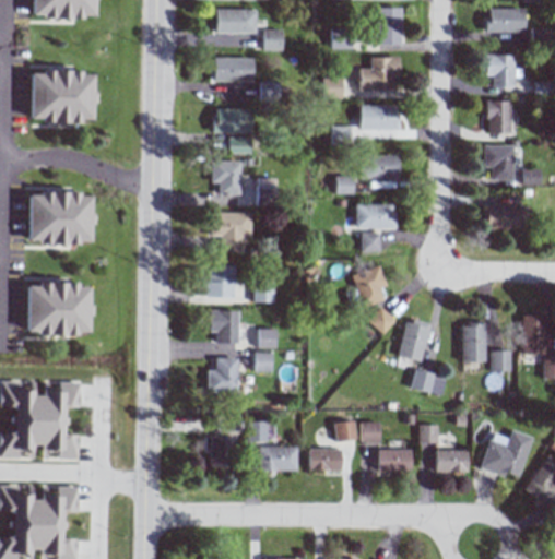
[(31,0),(31,15),(96,16),(96,0),(31,0)]
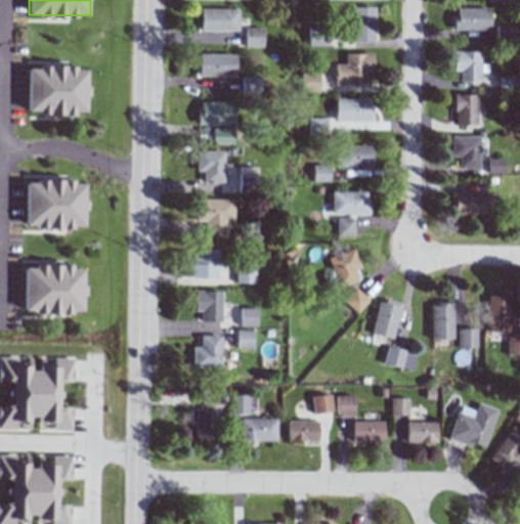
[(378,42),(378,7),(356,7),(356,41),(378,42)]
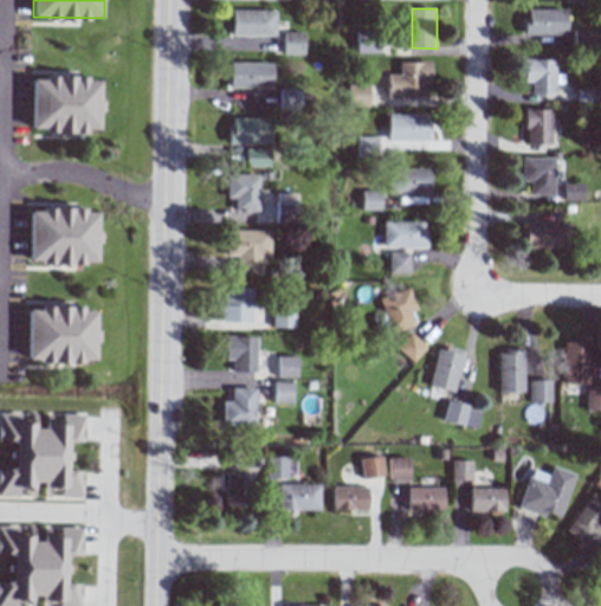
[(570,36),(570,8),(529,10),(529,36),(570,36)]
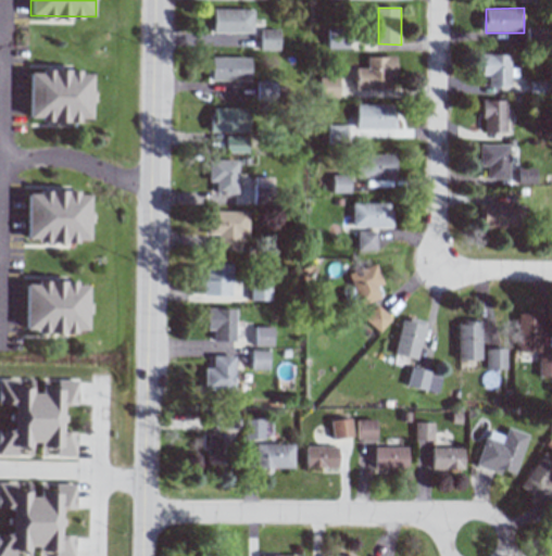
[(215,33),(255,33),(255,10),(215,9),(215,33)]
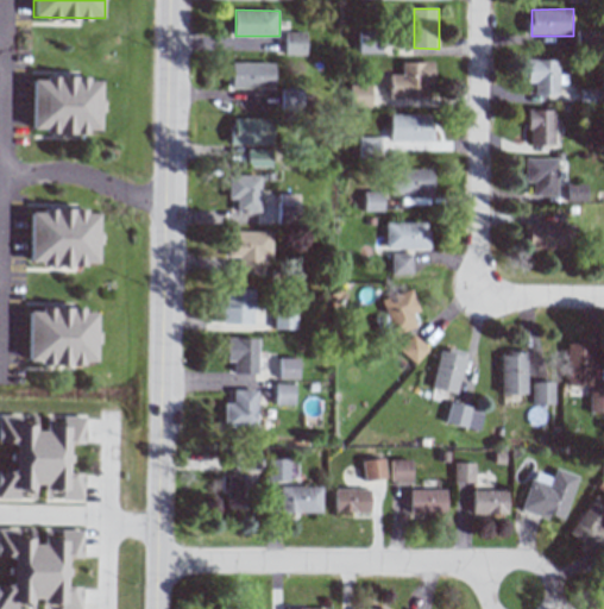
[(602,31),(580,30),(580,45),(602,45),(602,31)]
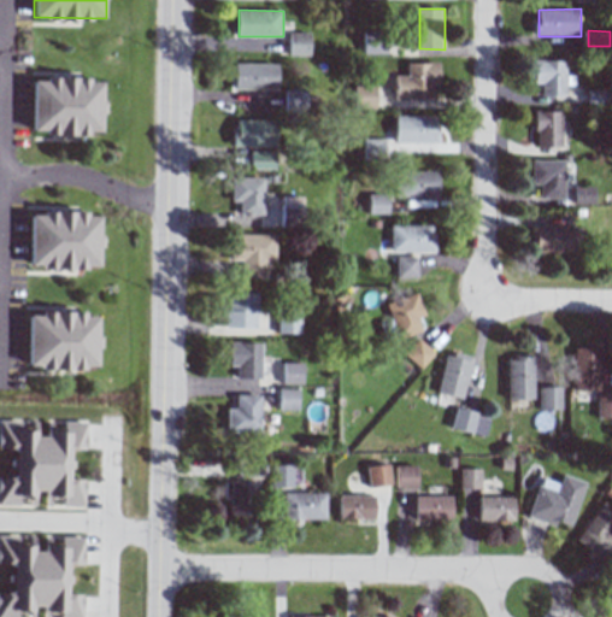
[(292,56),(312,57),(313,33),(292,33),(292,56)]
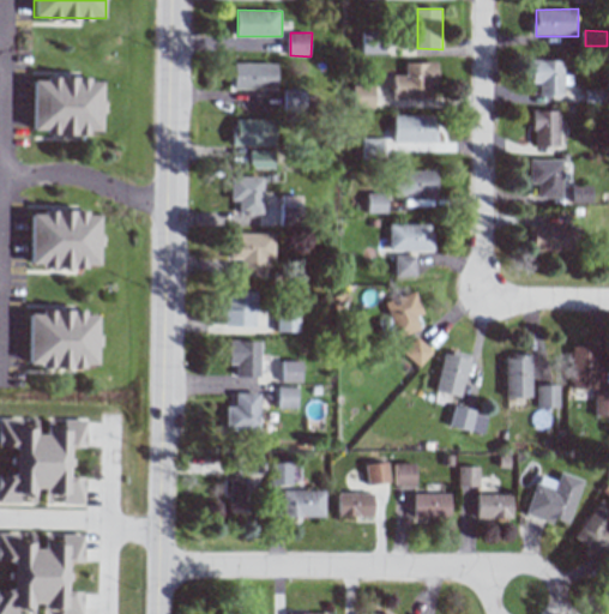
[(542,96),(566,96),(567,60),(535,60),(535,84),(542,84),(542,96)]
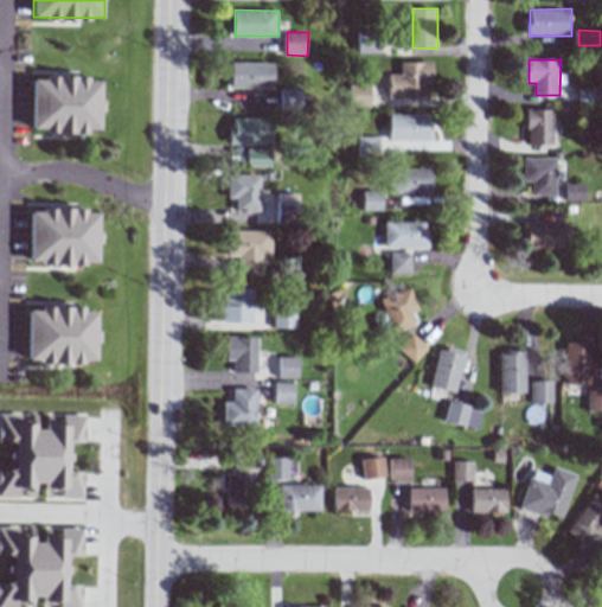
[(275,89),(275,63),(234,62),(234,88),(275,89)]
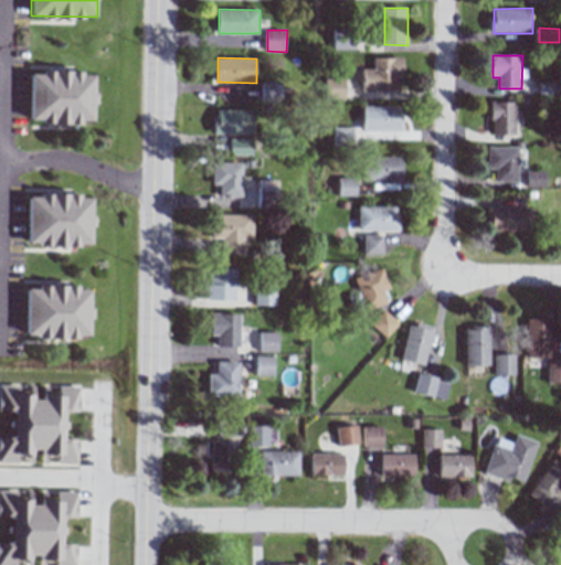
[(364,91),(399,92),(400,80),(405,80),(405,57),(376,57),(376,70),(366,68),(364,91)]
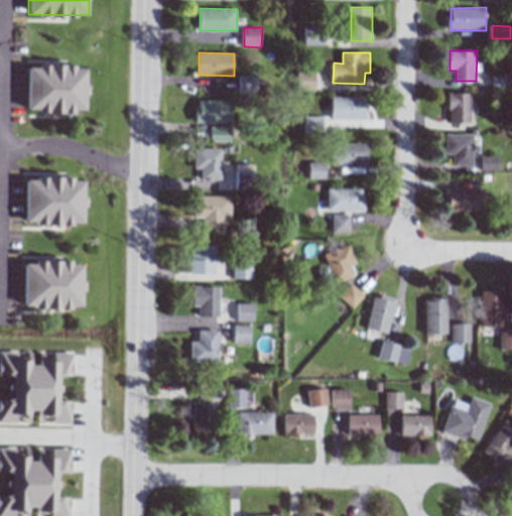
[(28,70),(85,71),(85,112),(27,112),(28,70)]
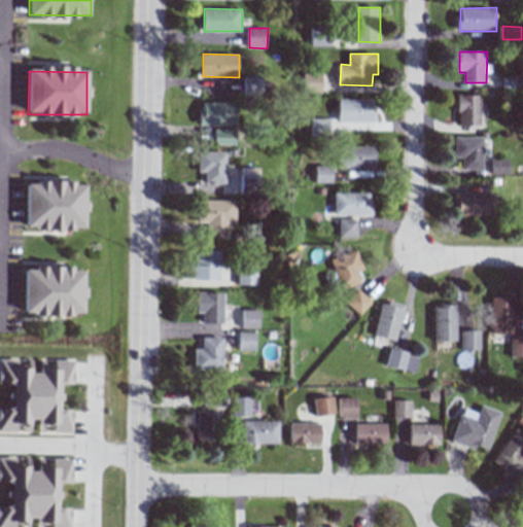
[(324,94),(324,73),(306,72),(306,93),(324,94)]
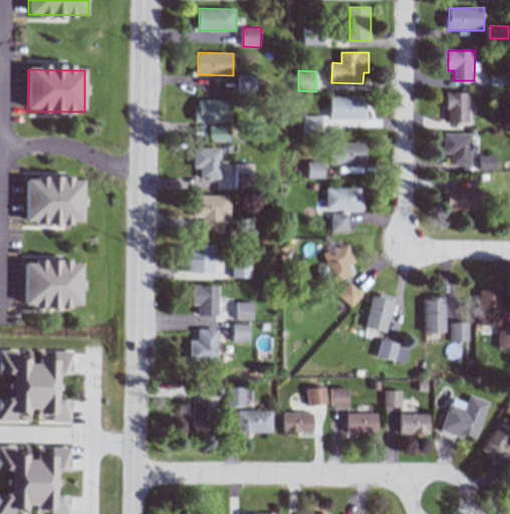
[(239,93),(258,94),(258,75),(240,74),(239,93)]
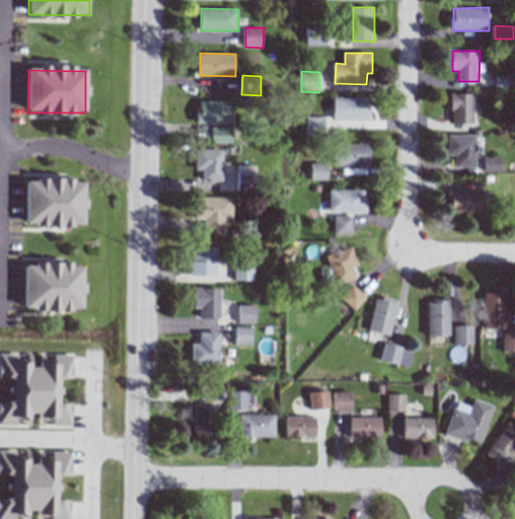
[(453,124),(474,124),(474,93),(453,93),(453,124)]
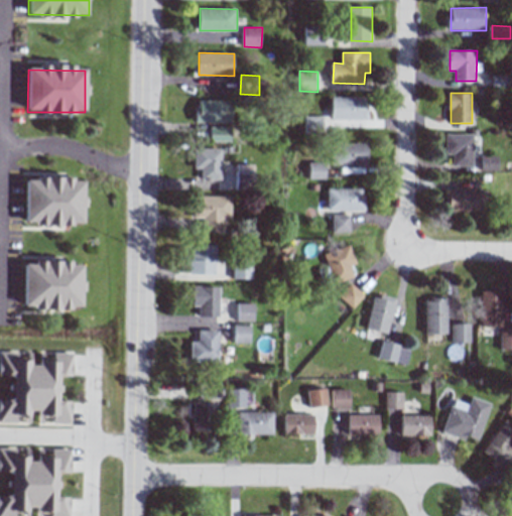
[(369,120),(370,97),(334,97),(334,119),(369,120)]
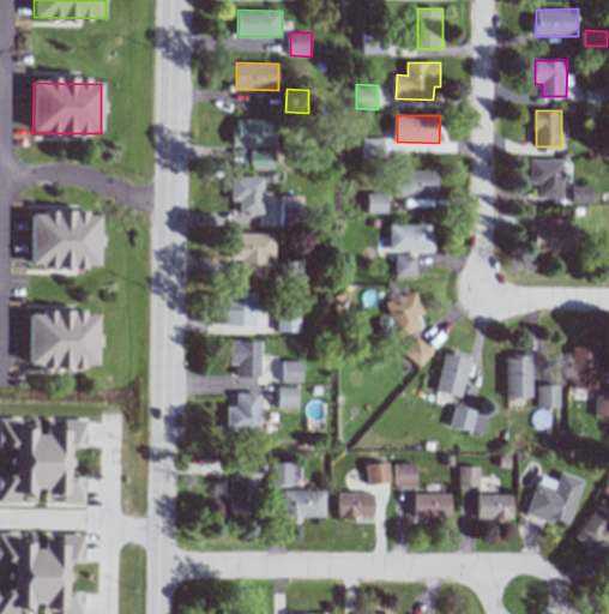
[(236,145),(278,146),(278,120),(236,120),(236,145)]
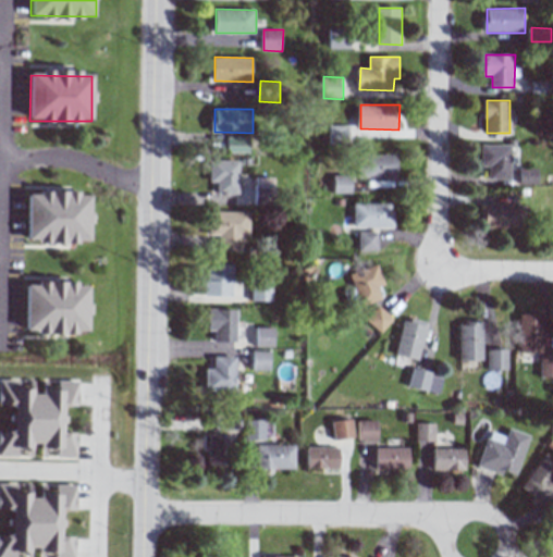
[(351,125),(332,126),(332,143),(352,143),(351,125)]
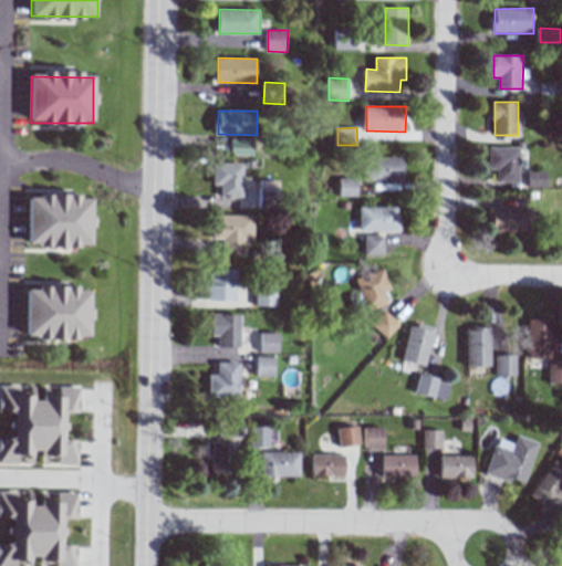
[(255,155),(256,139),(232,139),(232,155),(255,155)]
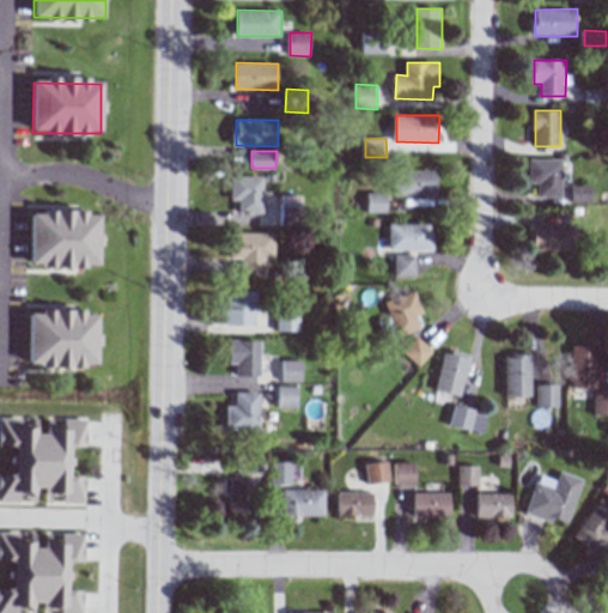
[(540,183),(540,196),(564,196),(564,159),(532,159),(532,183),(540,183)]
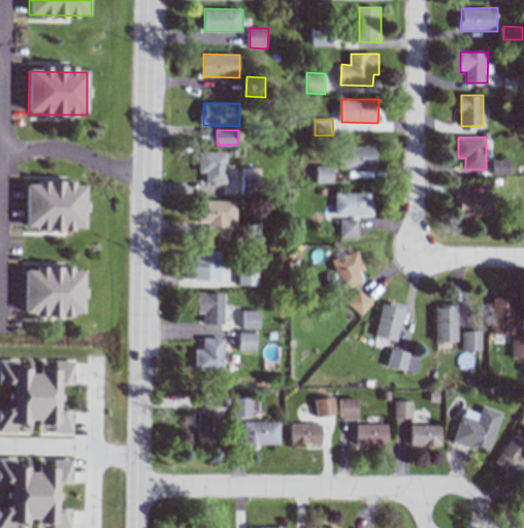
[(341,169),(378,169),(378,146),(341,145),(341,169)]
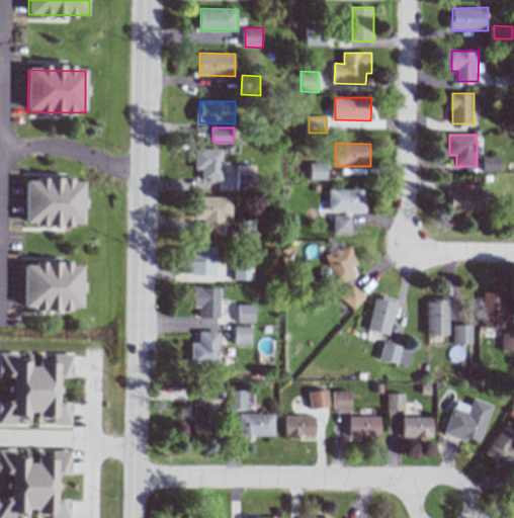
[(224,150),(196,149),(196,169),(203,169),(202,180),(224,180),(224,150)]
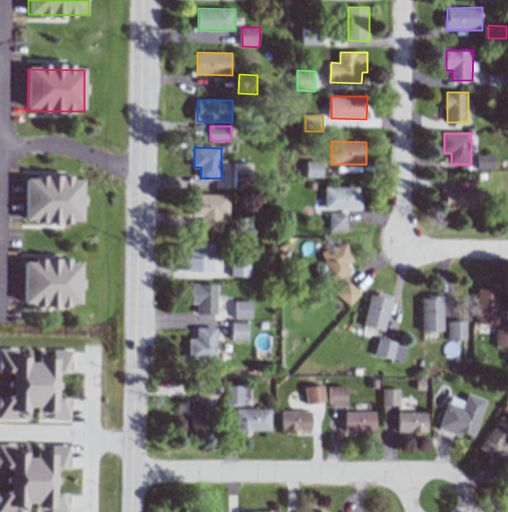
[(480,169),(496,169),(496,154),(480,155),(480,169)]
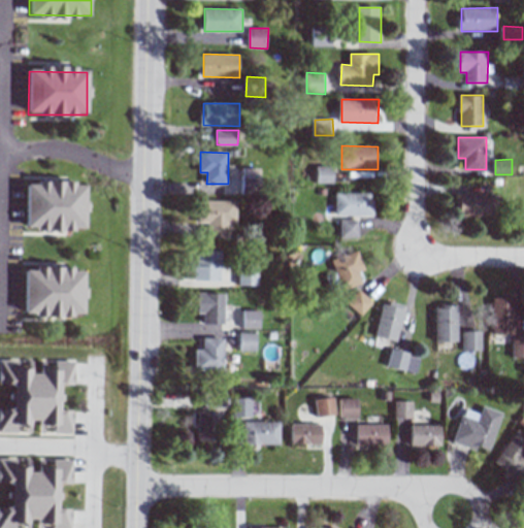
[(319,183),(335,184),(335,167),(319,166),(319,183)]
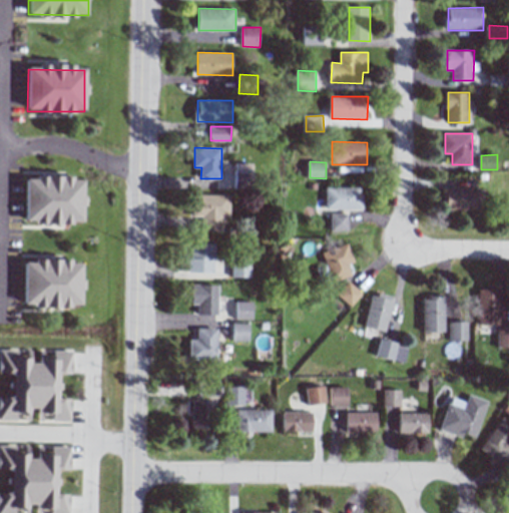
[(235,188),(253,188),(255,172),(236,171),(235,188)]
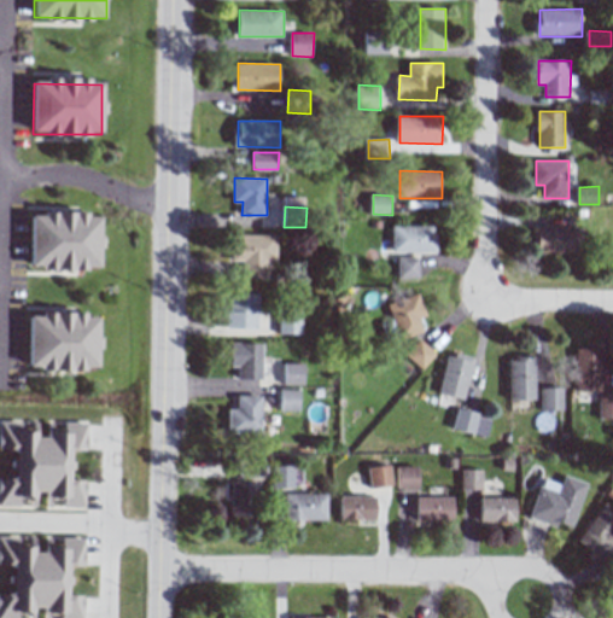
[(30,219),(29,266),(100,268),(100,221),(30,219)]
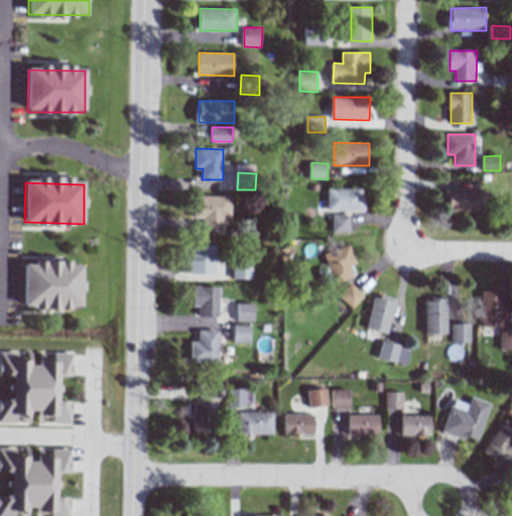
[(367,211),(366,188),(330,188),(331,211),(367,211)]
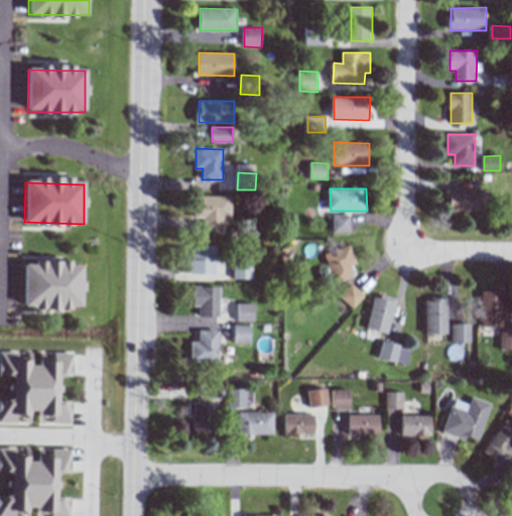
[(448,211),(482,212),(483,190),(449,189),(448,211)]
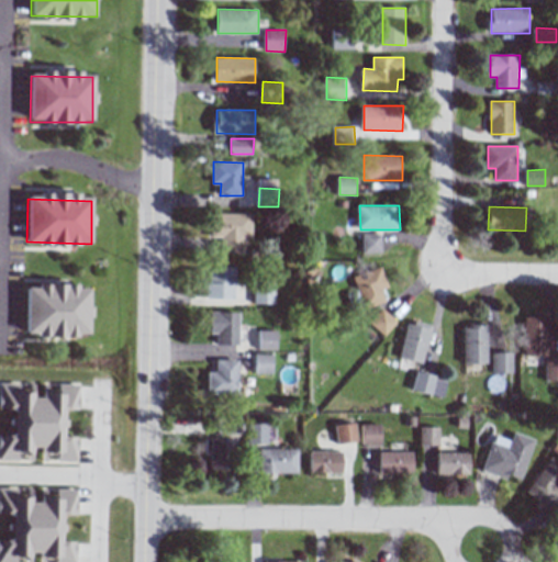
[(223,254),(245,254),(245,237),(253,238),(253,214),(213,214),(213,237),(223,237),(223,254)]
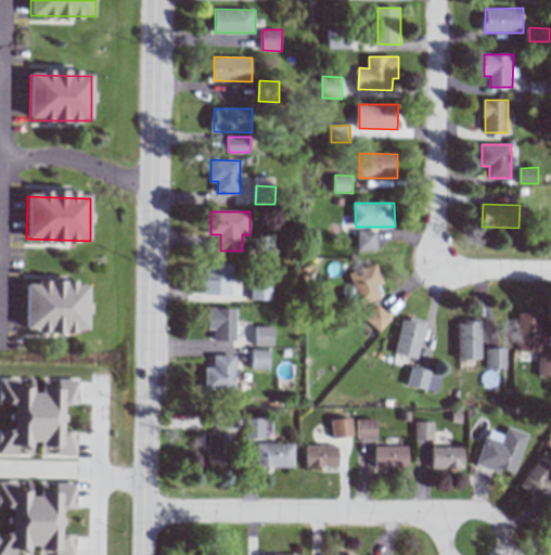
[(361,249),(379,249),(379,231),(361,231),(361,249)]
